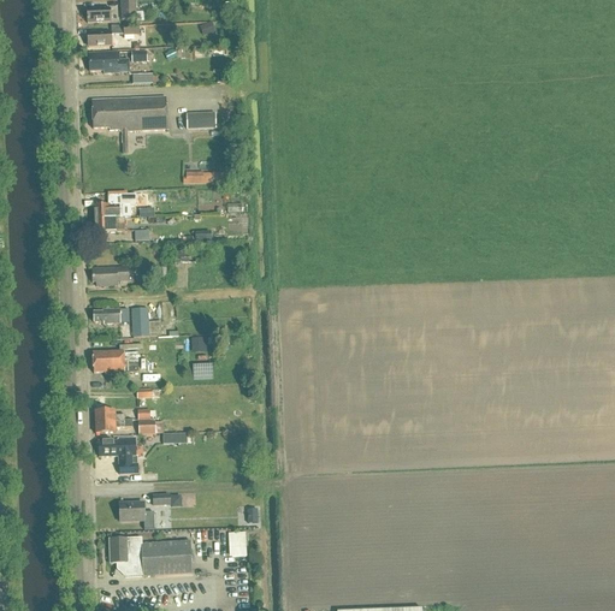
[(119,0),(120,19),(136,18),(135,0),(119,0)]
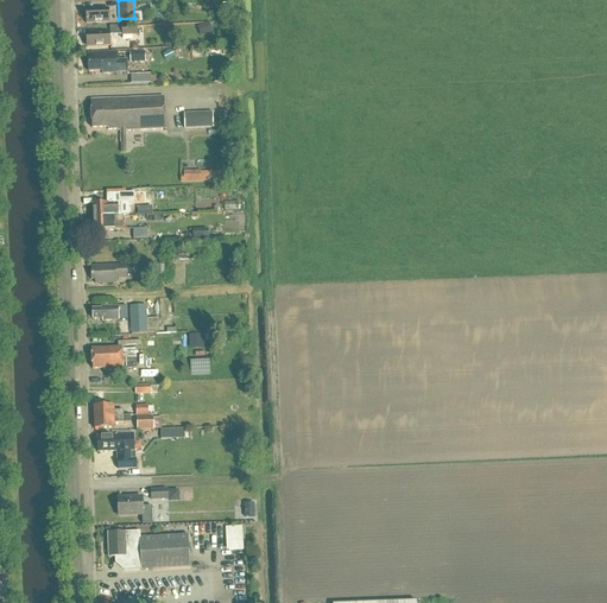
[(108,7),(84,8),(84,21),(109,20),(108,7)]
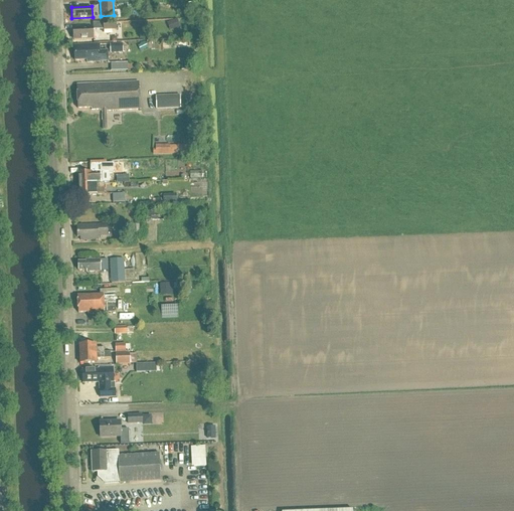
[(103,20),(103,28),(116,28),(116,20),(103,20)]
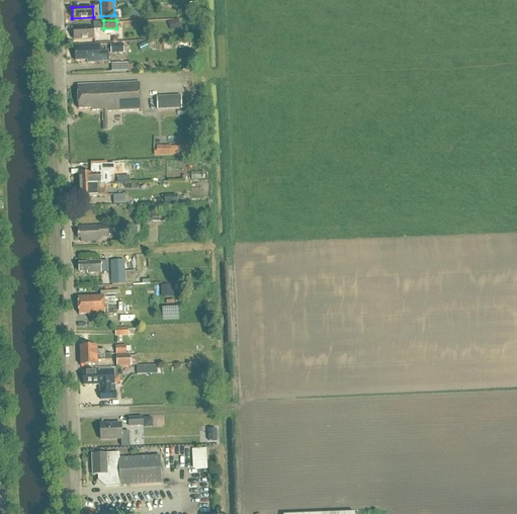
[(93,26),(73,27),(73,38),(93,37),(93,26)]
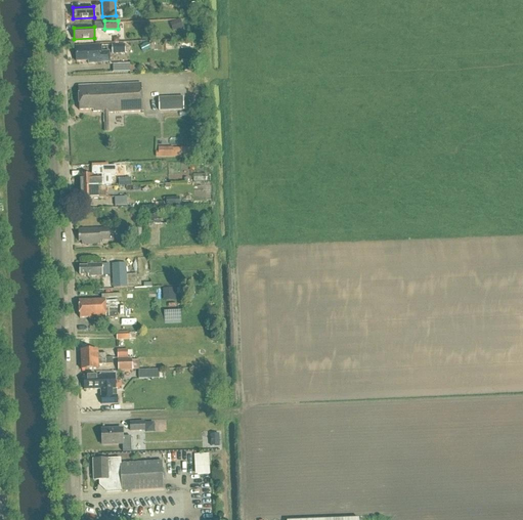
[(124,42),(111,43),(111,51),(124,51),(124,42)]
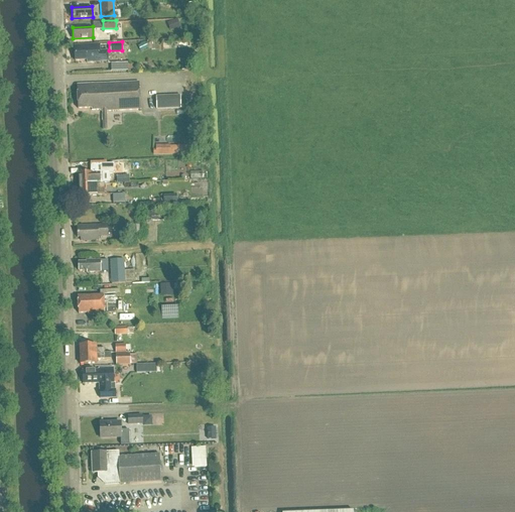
[(99,42),(74,43),(75,58),(87,57),(87,60),(108,59),(107,48),(99,48),(99,42)]
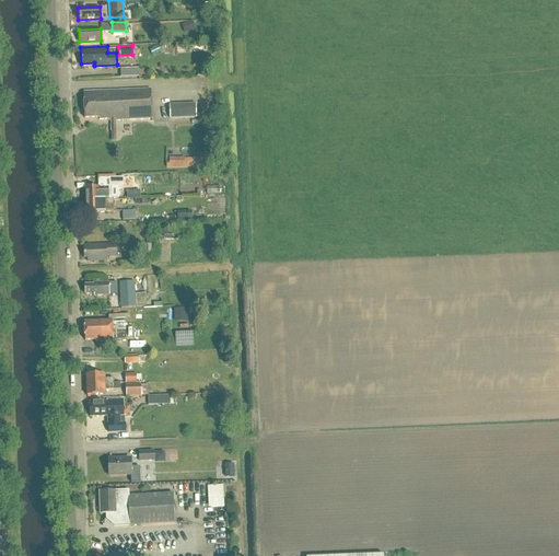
[(150,87),(82,90),(83,115),(99,115),(99,118),(151,116),(150,87)]
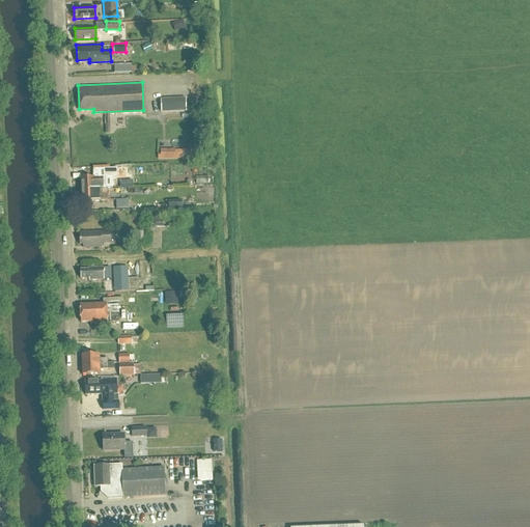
[(159,157),(174,156),(174,146),(159,147),(159,157)]
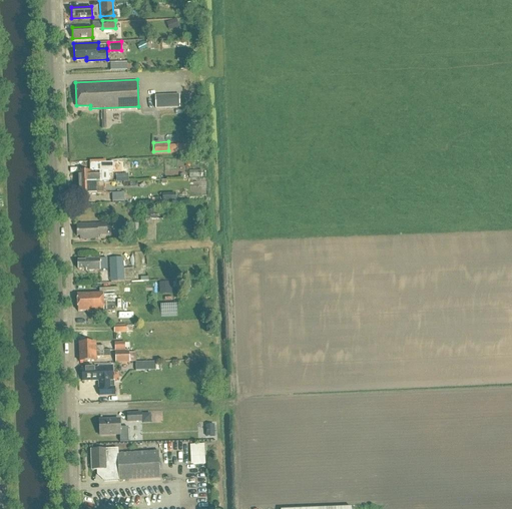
[(89,160),(89,169),(108,169),(113,169),(112,160),(89,160)]
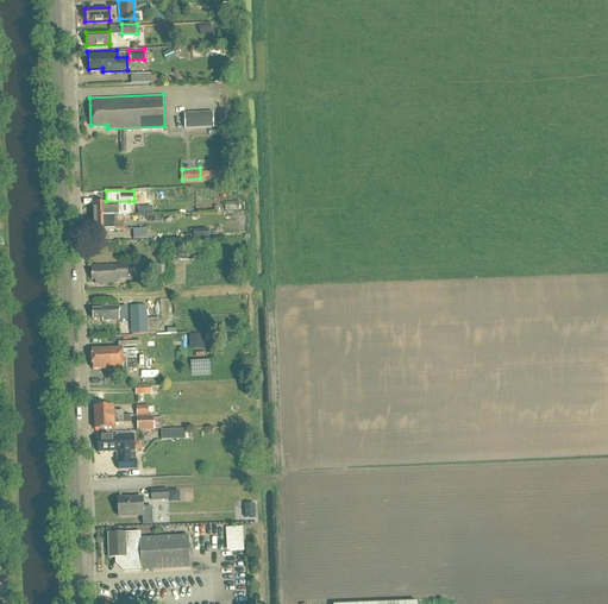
[(129,213),(129,201),(106,201),(91,202),(92,215),(120,214),(120,213),(129,213)]
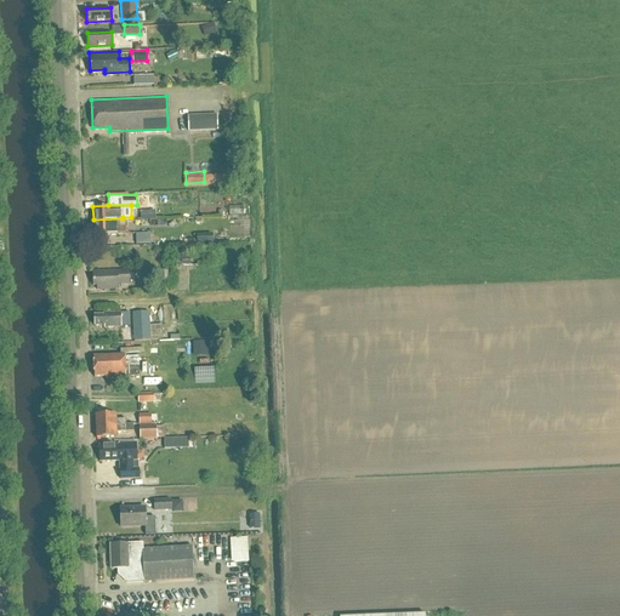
[(94,220),(94,232),(125,232),(125,218),(123,218),(94,220)]
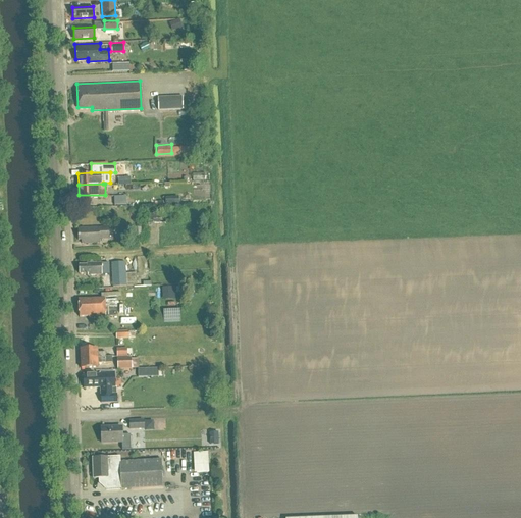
[(123,196),(113,196),(113,205),(124,205),(123,196)]
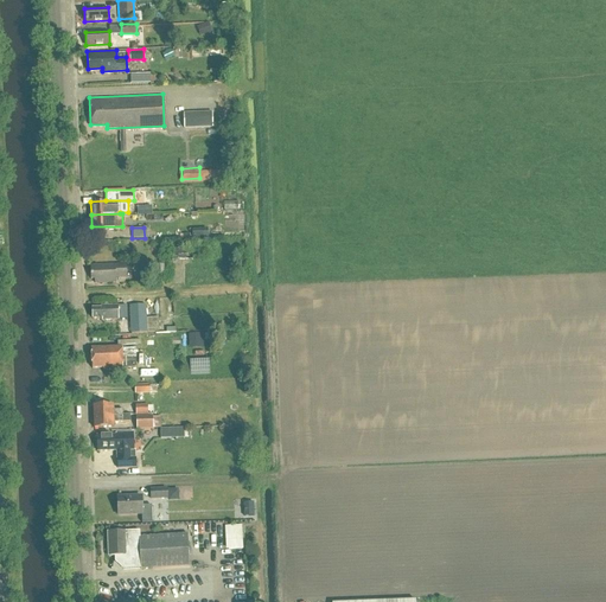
[(172,257),(191,257),(191,247),(172,247),(172,257)]
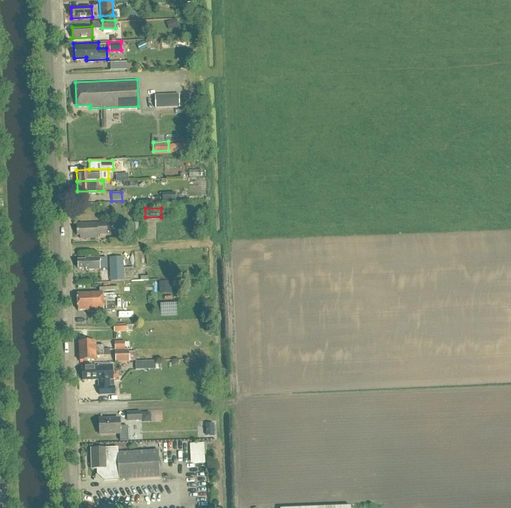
[(106,221),(76,222),(76,233),(80,232),(80,236),(97,235),(97,232),(106,232),(106,221)]
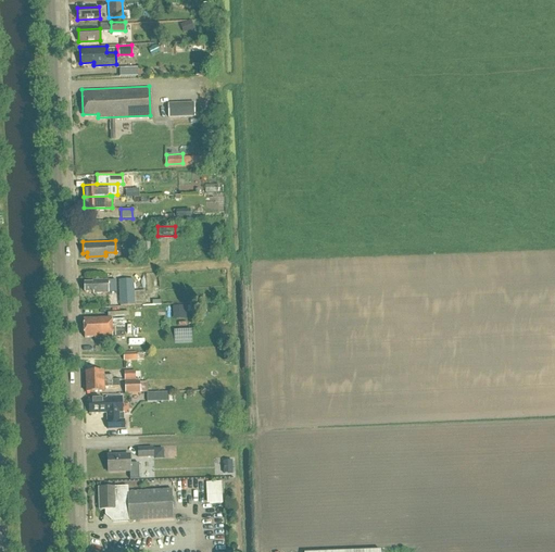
[(117,277),(118,303),(142,302),(141,291),(133,291),(133,276),(117,277)]
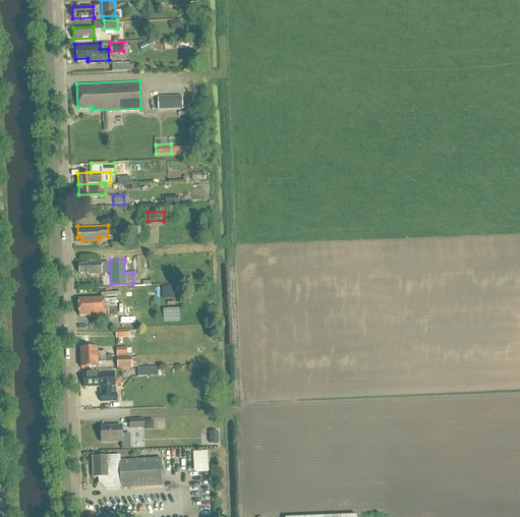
[(85,262),(85,264),(79,264),(79,271),(89,271),(89,273),(102,272),(101,261),(85,262)]
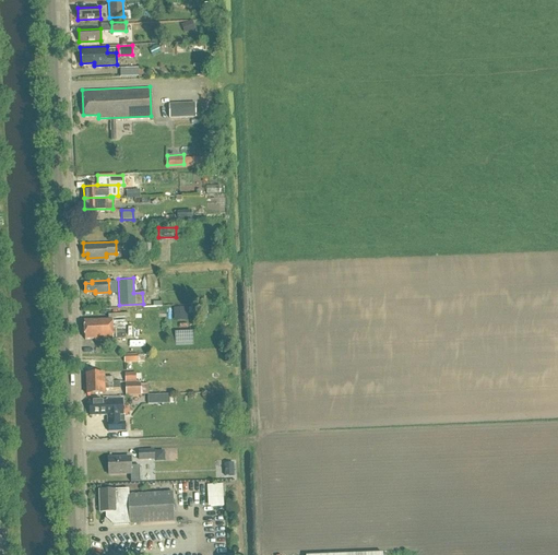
[(185,305),(171,306),(173,319),(186,318),(185,305)]
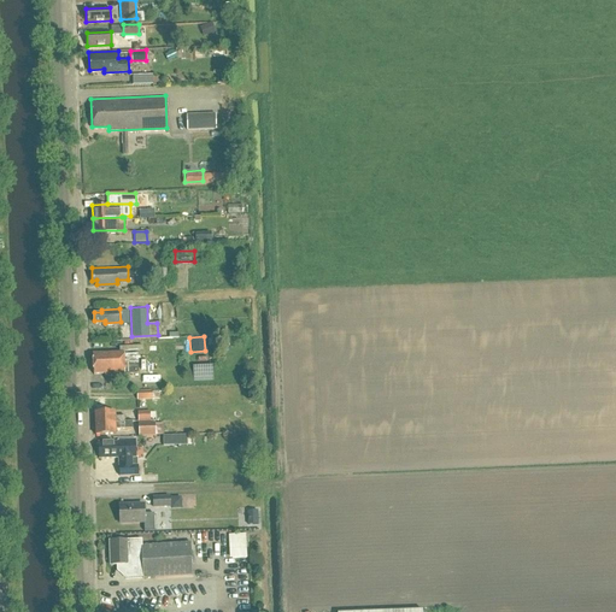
[(138,371),(138,368),(138,353),(138,351),(124,352),(124,351),(93,352),(93,364),(97,364),(97,371),(105,371),(105,374),(116,372),(116,375),(124,374),(124,371),(138,371)]
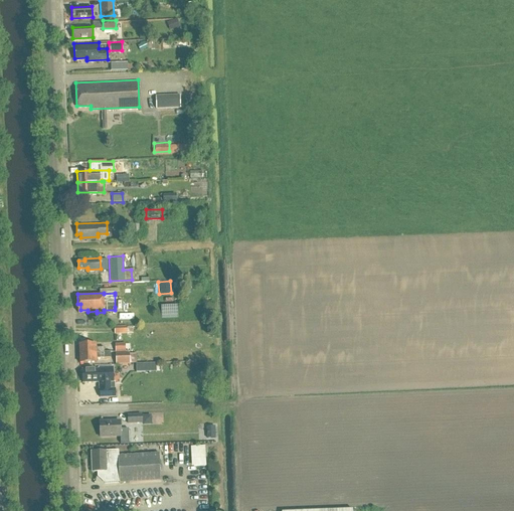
[(126,324),(114,324),(114,333),(126,332),(126,324)]
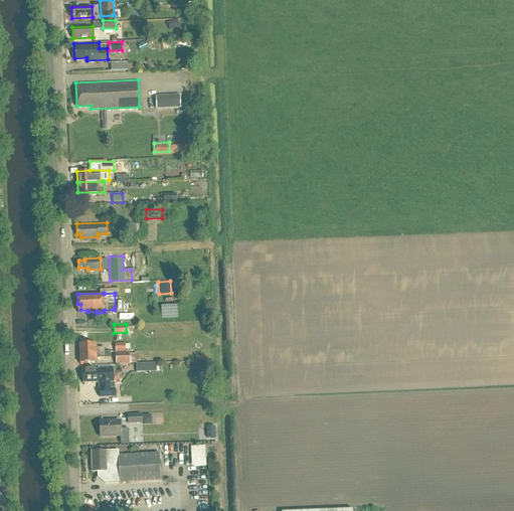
[(125,341),(114,341),(115,350),(125,350),(125,341)]
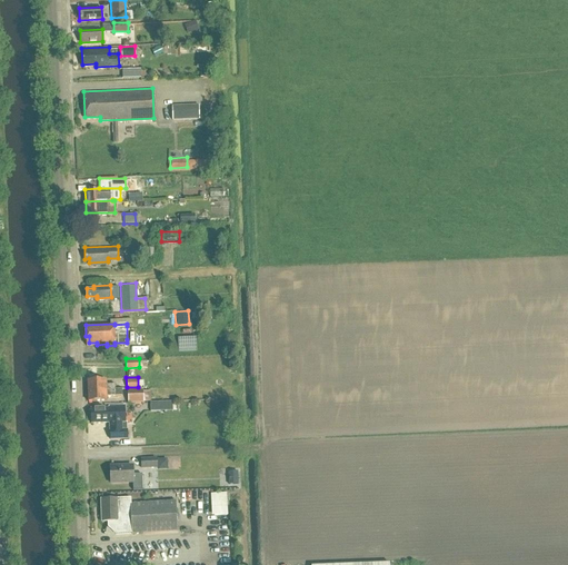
[(87,388),(109,388),(115,387),(115,383),(106,383),(106,378),(86,379),(87,388)]
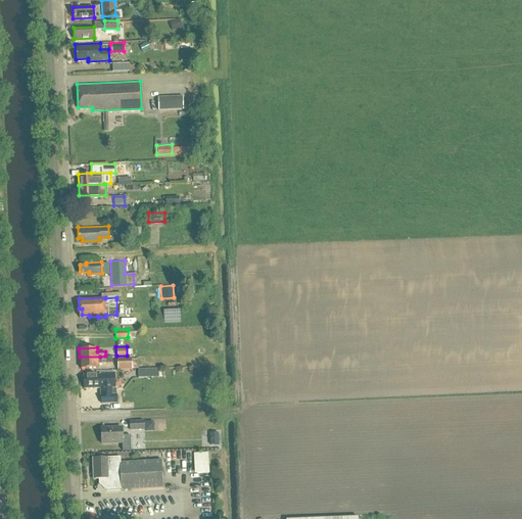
[(105,356),(100,357),(80,357),(80,366),(98,365),(97,361),(111,361),(111,356),(105,357),(105,356)]
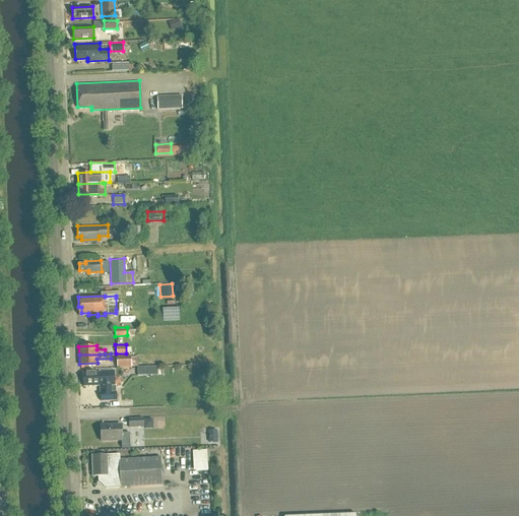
[(116,356),(116,366),(130,366),(130,356),(116,356)]
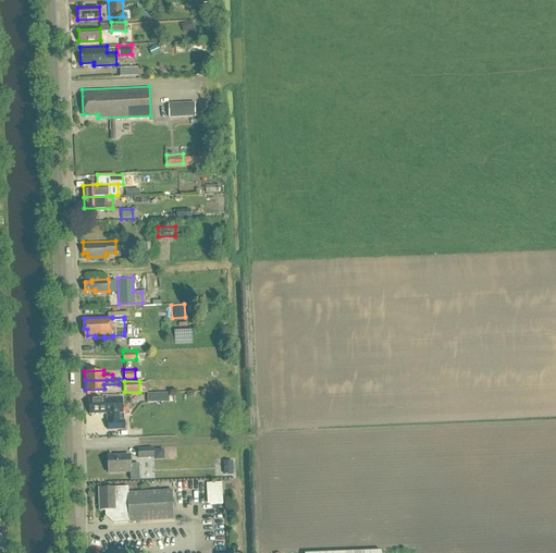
[(168,391),(146,391),(146,400),(169,400),(168,391)]
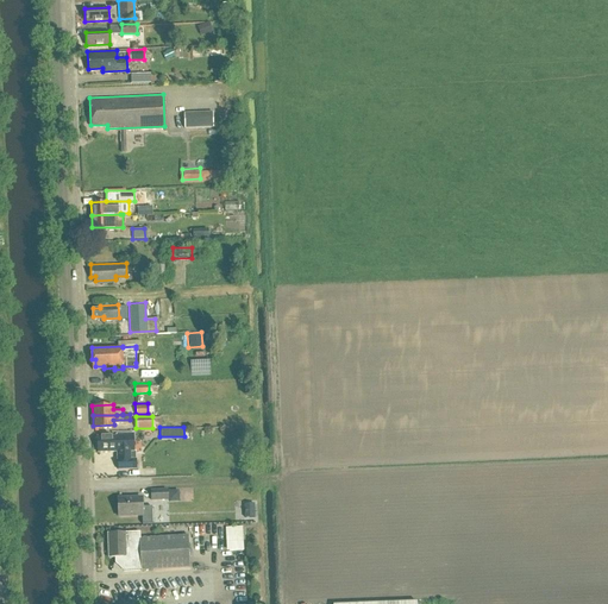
[(132,432),(116,433),(116,434),(96,435),(98,451),(117,451),(117,458),(117,467),(136,467),(136,458),(130,458),(130,450),(133,450),(133,442),(132,432)]
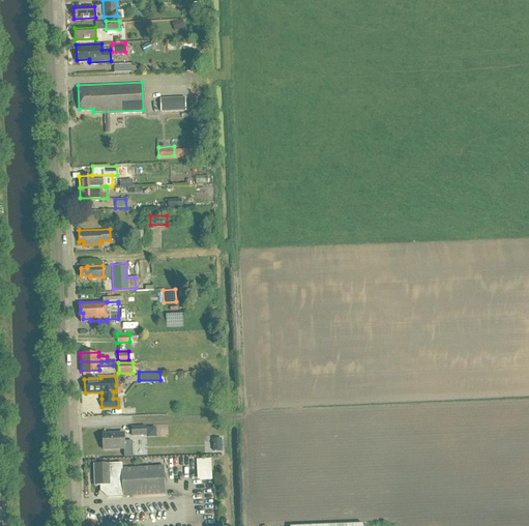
[(130,425),(130,434),(146,434),(145,425),(130,425)]
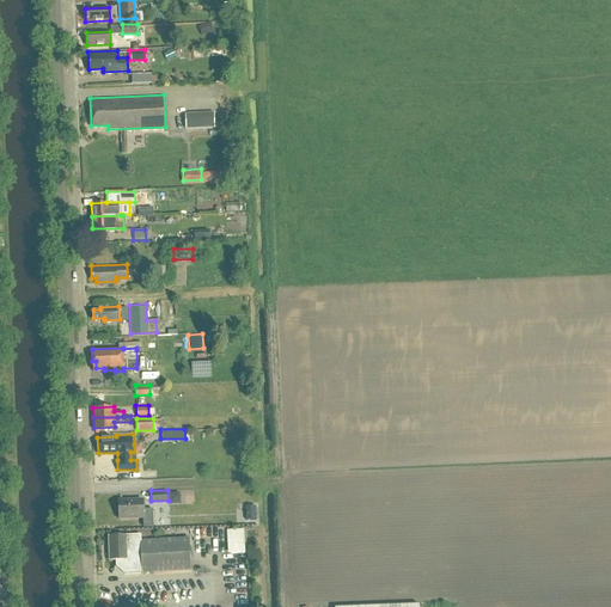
[(141,498),(118,500),(120,516),(142,516),(141,498)]
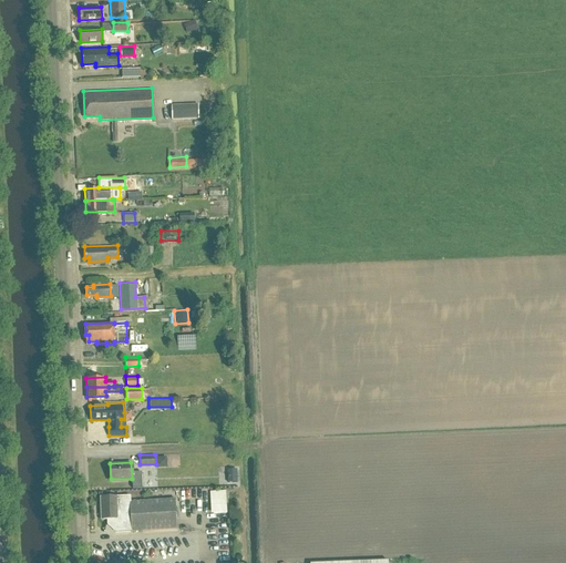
[(226,510),(225,489),(212,490),(213,511),(226,510)]
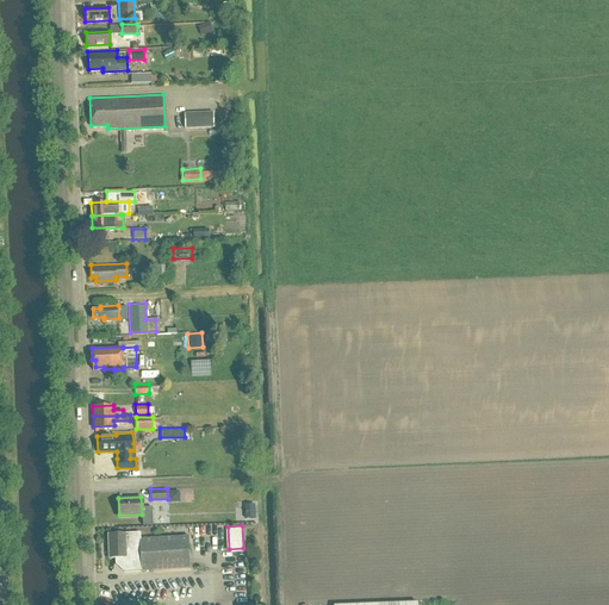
[(110,556),(115,556),(115,561),(123,569),(142,568),(190,566),(187,534),(140,537),(140,530),(109,531),(110,556)]
